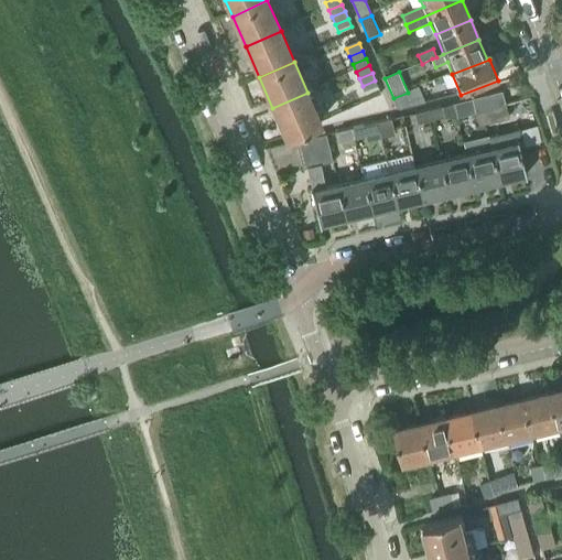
[(363,86),(366,94),(379,88),(375,81),(363,86)]
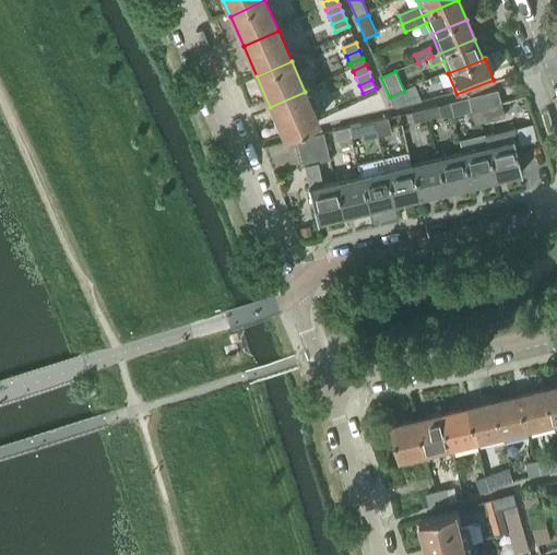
[(390,97),(394,108),(422,103),(415,86),(404,92),(390,97)]
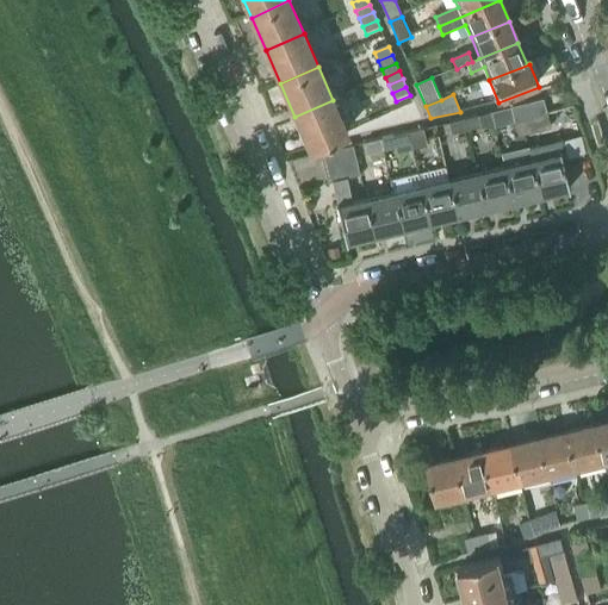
[(333,100),(295,117),(310,150),(348,133),(333,100)]
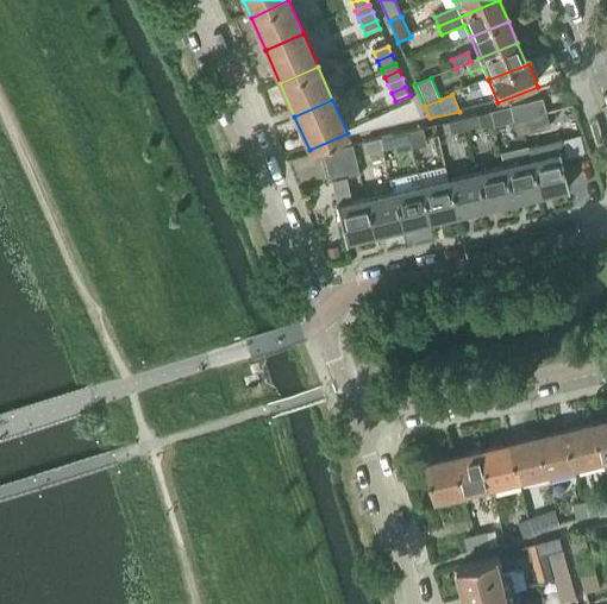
[(512,109),(515,124),(548,117),(544,102),(512,109)]
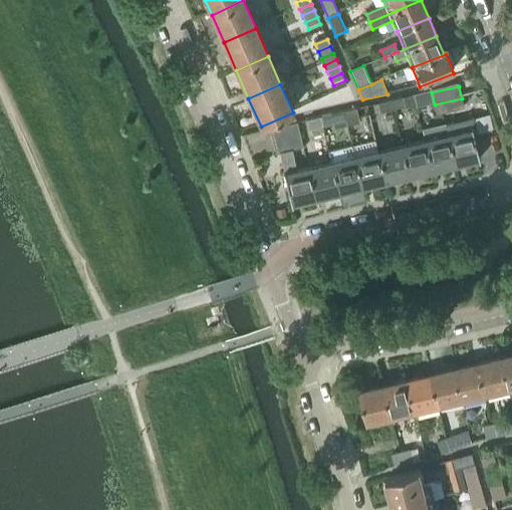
[(432,92),(415,96),(418,109),(435,105),(435,104),(432,92)]
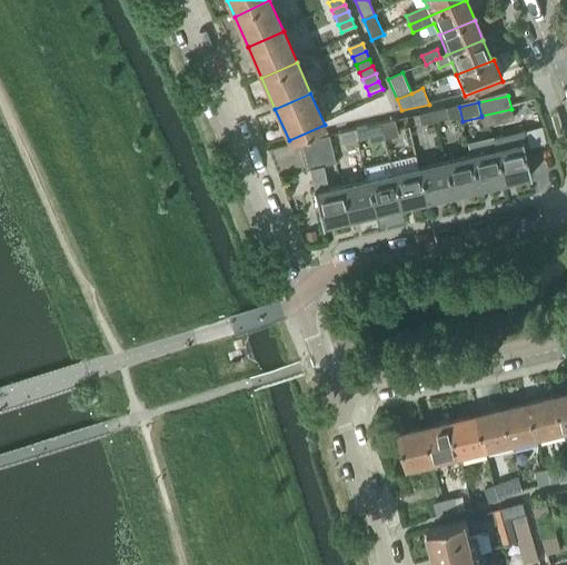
[(459,107),(433,114),(436,124),(449,120),(463,121),(459,107)]
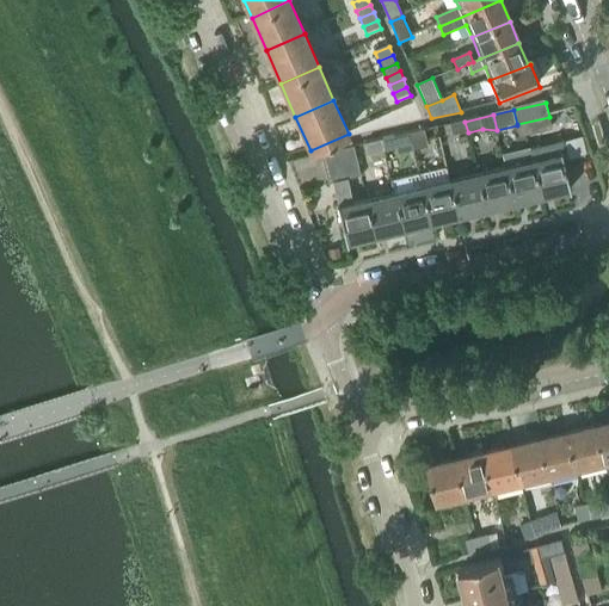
[(517,124),(517,125),(520,140),(553,131),(549,117),(517,124)]
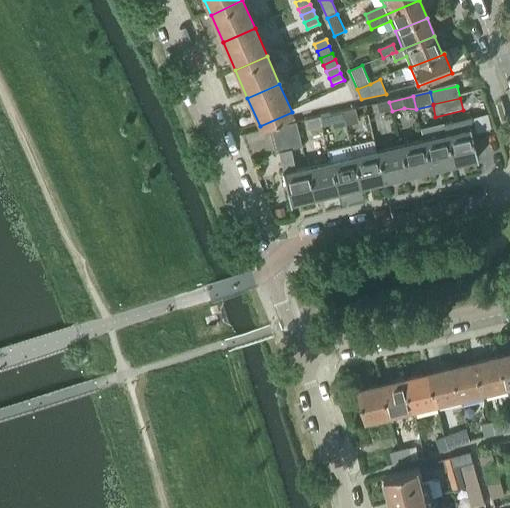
[(392,111),(389,102),(377,105),(379,114),(392,111)]
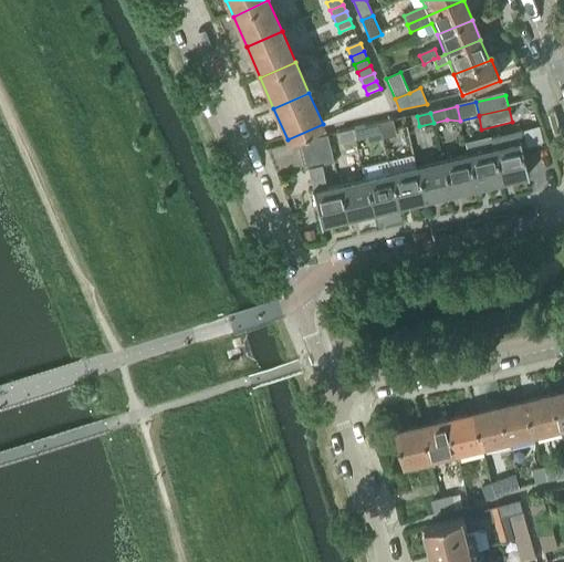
[(393,122),(379,125),(382,136),(396,133),(393,122)]
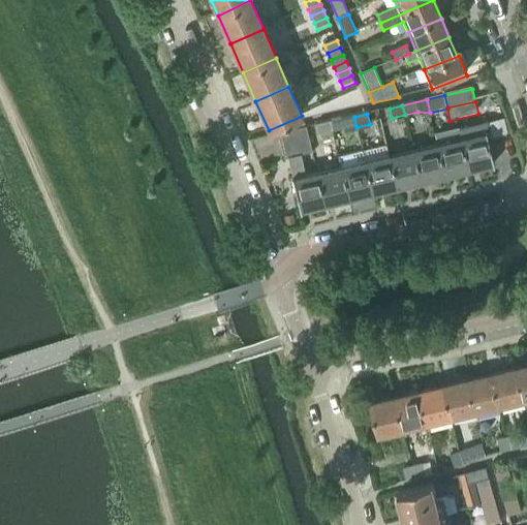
[(354,117),(331,123),(333,132),(345,129),(346,134),(358,132),(357,127),(354,117)]
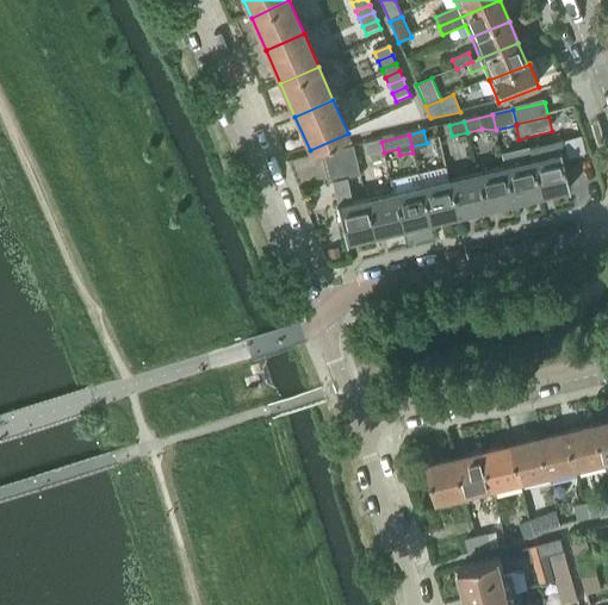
[(366,145),(368,156),(384,153),(382,142),(366,145)]
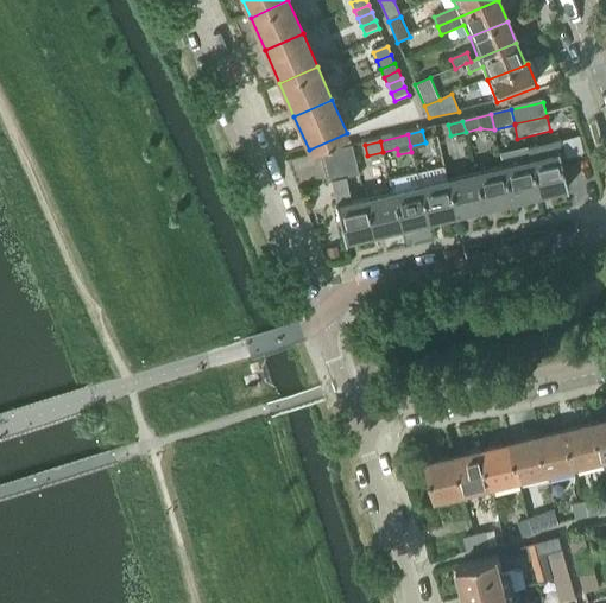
[(530,162),(540,200),(568,192),(561,163),(567,162),(562,141),(528,150),(530,162)]
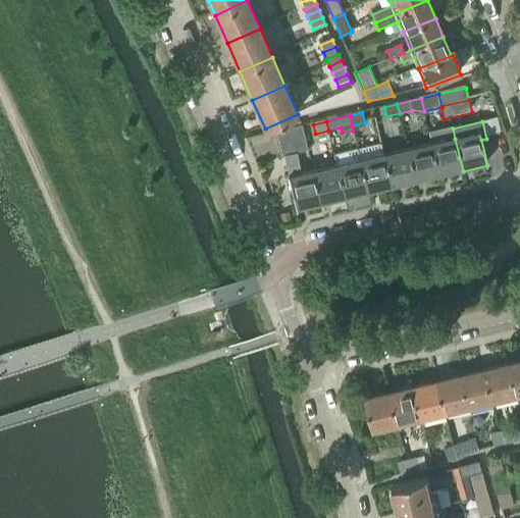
[(274,134),(277,147),(279,159),(284,158),(290,178),(289,178),(297,211),(321,205),(313,172),(302,175),(297,155),(308,152),(302,126),(274,134)]
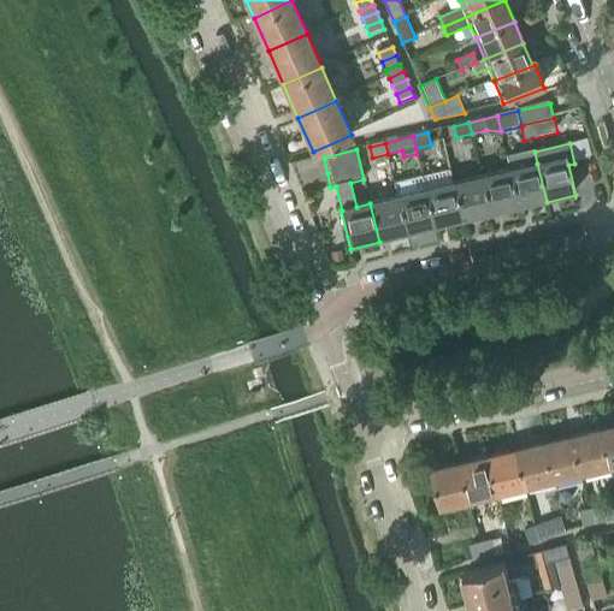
[(537,164),(509,170),(519,208),(547,202),(537,164)]
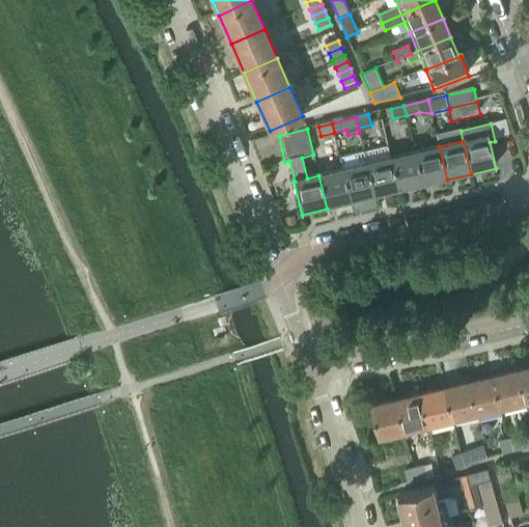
[(439,146),(415,153),(423,186),(447,179),(439,146)]
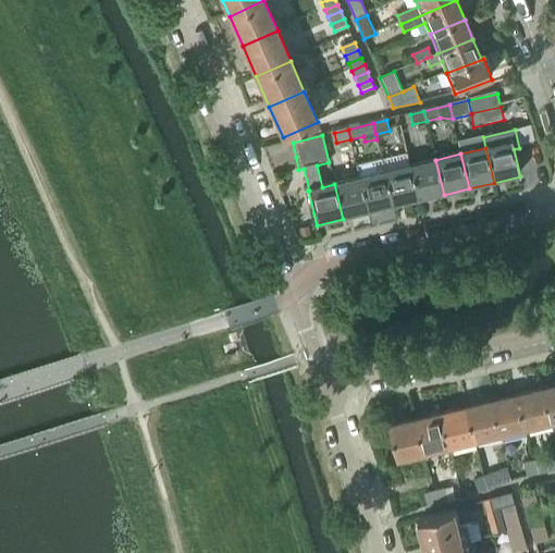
[(418,200),(409,166),(407,156),(382,161),(384,172),(393,207),(418,200)]
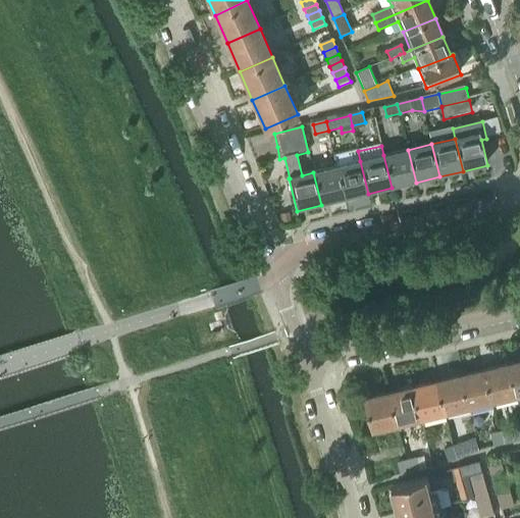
[(408,150),(383,155),(392,188),(416,183),(408,150)]
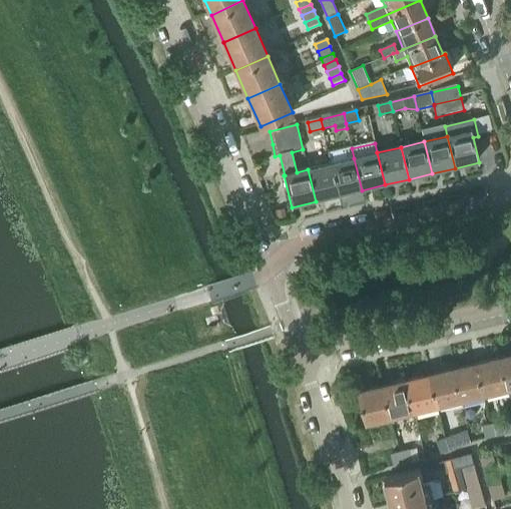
[(362,190),(354,158),(352,148),(329,154),(331,164),(339,196),(362,190)]
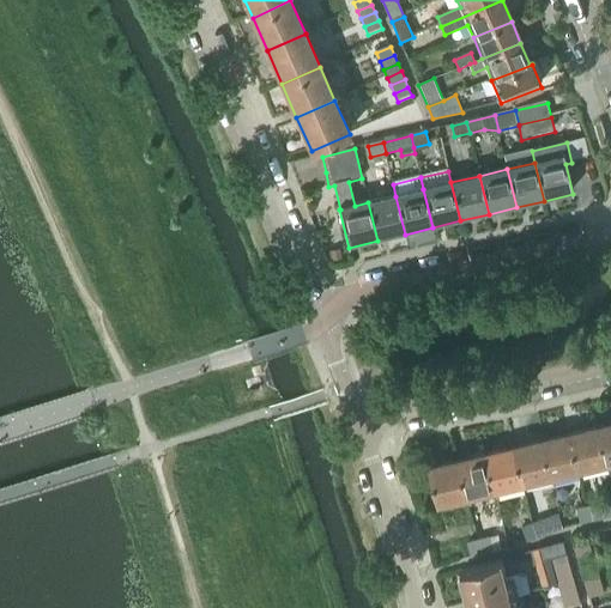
[(395,196),(368,202),(377,241),(405,235),(395,196)]
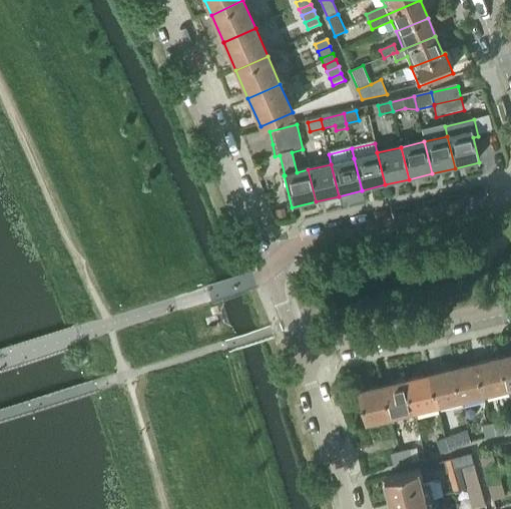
[(509,390),(510,390),(510,357),(502,359),(509,390)]
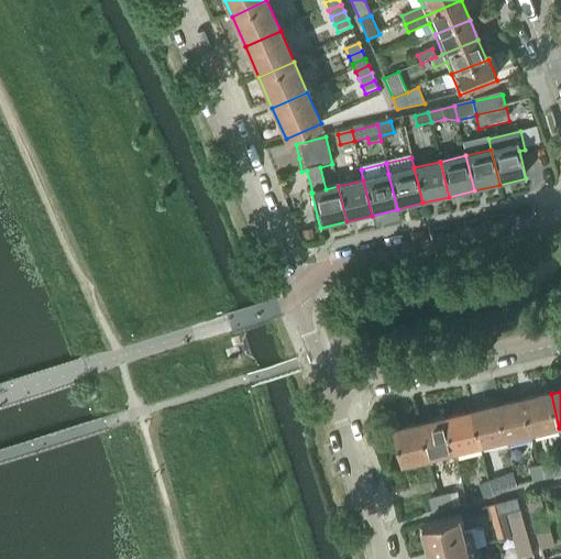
[(534,435),(559,428),(551,394),(525,401),(534,435)]
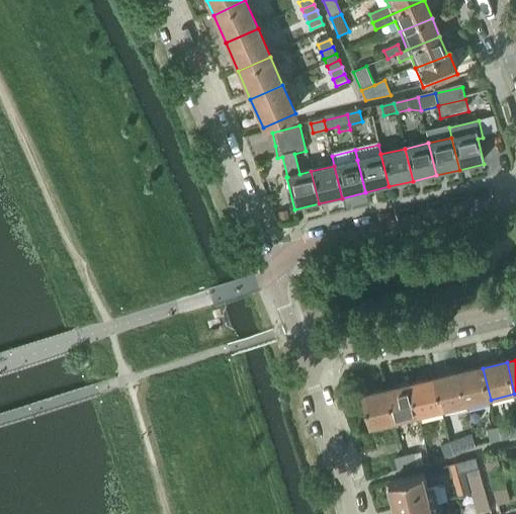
[(467,405),(491,400),(483,368),(459,373),(467,405)]
